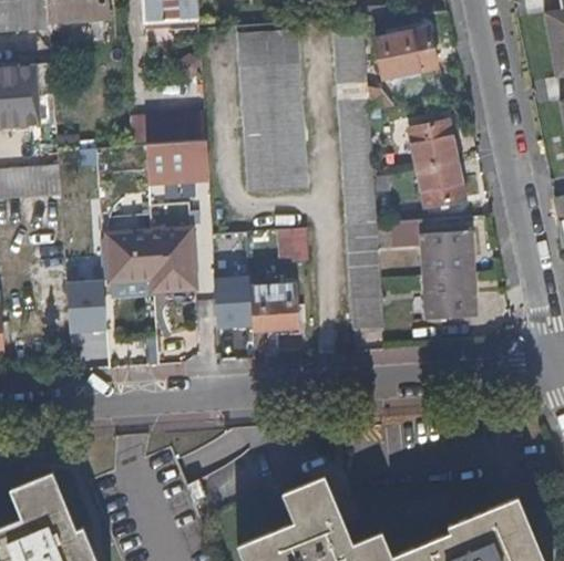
[(0,0),(0,32),(51,29),(50,21),(110,18),(108,0),(0,0)]
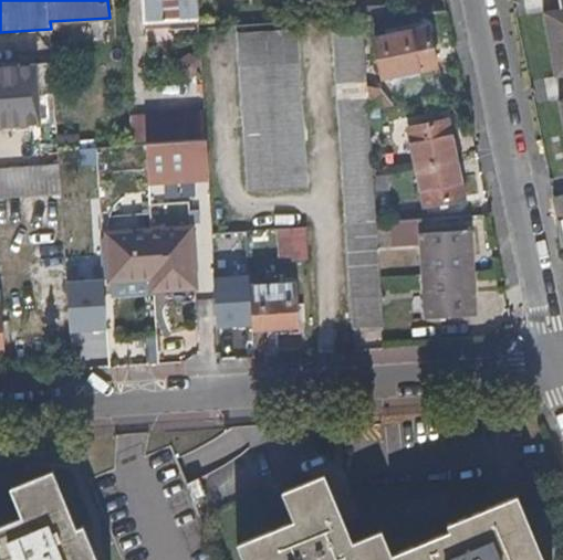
[(199,18),(197,0),(144,0),(146,22),(199,18)]
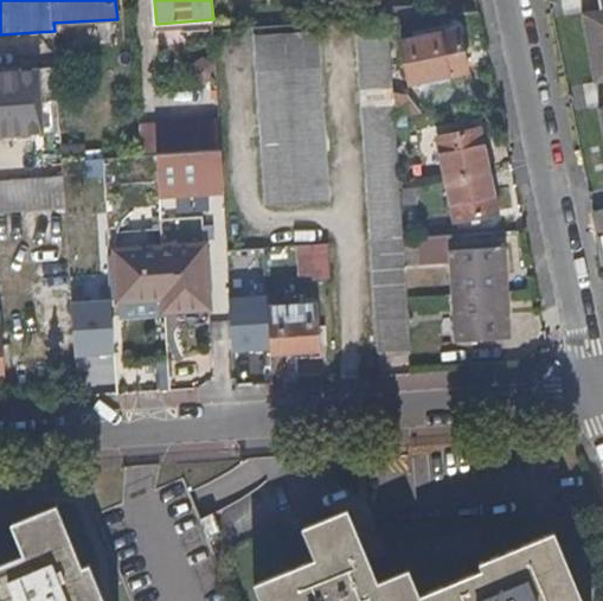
[(602,10),(589,12),(601,82),(602,81),(602,10)]
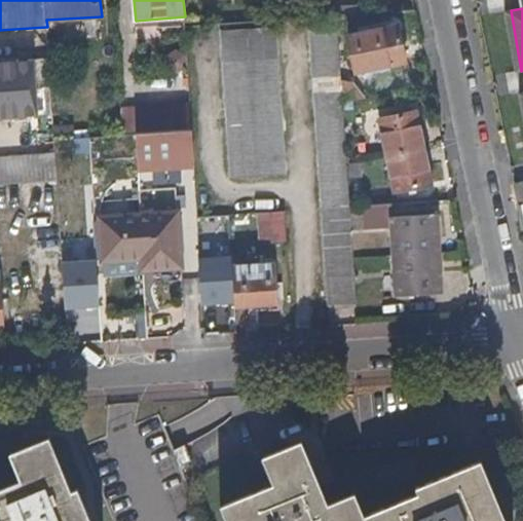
[(347,179),(346,163),(336,17),(309,19),(329,304),(357,302),(347,179)]
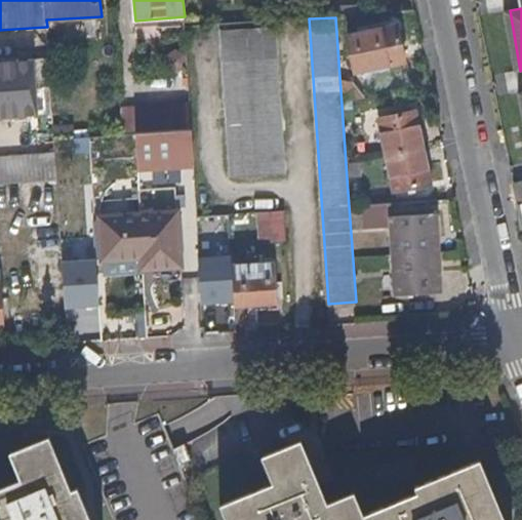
[(397,26),(350,36),(357,72),(404,62),(397,26)]
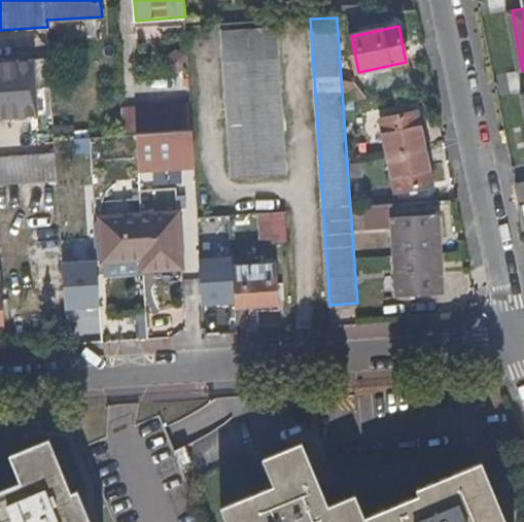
[(275,27),(222,31),(233,178),(285,175),(275,27)]
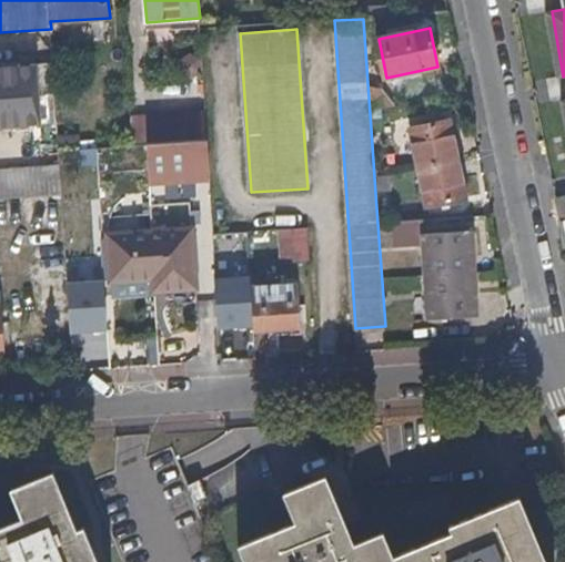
[(182,50),(181,73),(200,74),(201,51),(182,50)]
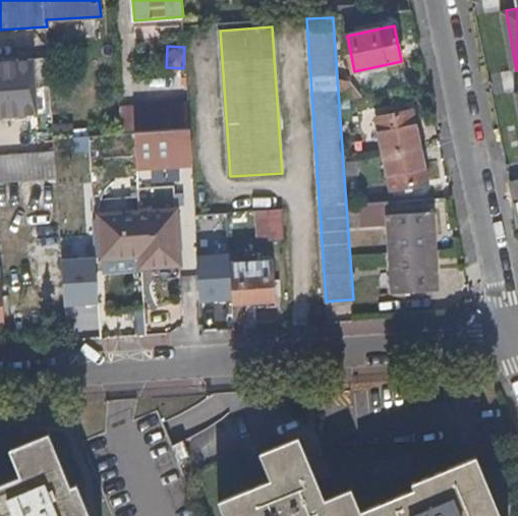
[(0,63),(0,116),(52,112),(51,87),(47,87),(45,60),(0,63)]
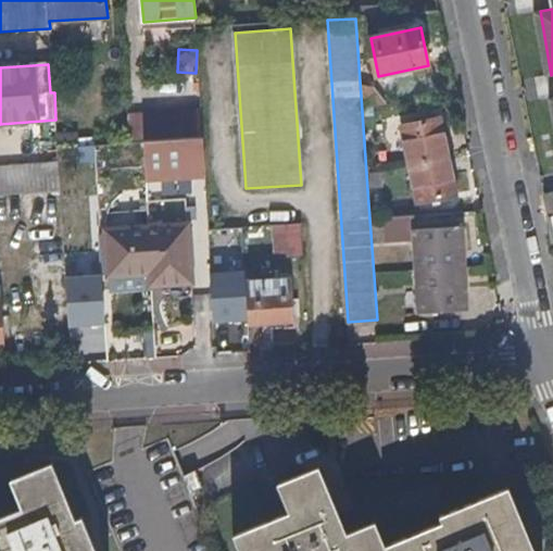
[(202,111),(128,115),(129,142),(145,141),(147,178),(206,175),(202,111)]
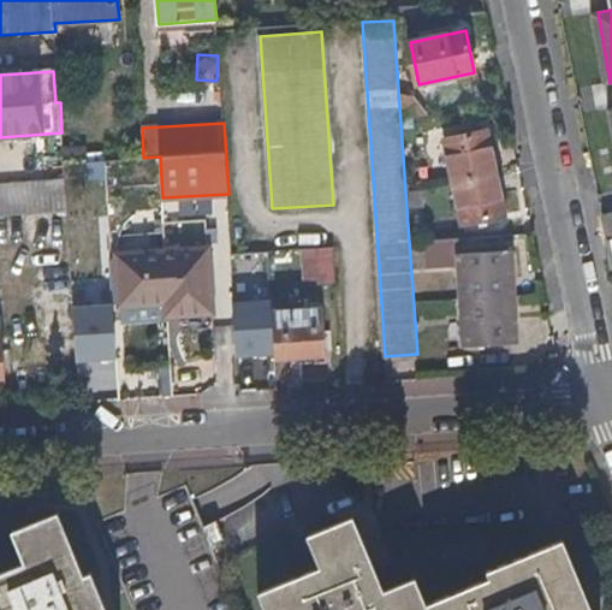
[(486,131),(445,141),(463,224),(504,214),(486,131)]
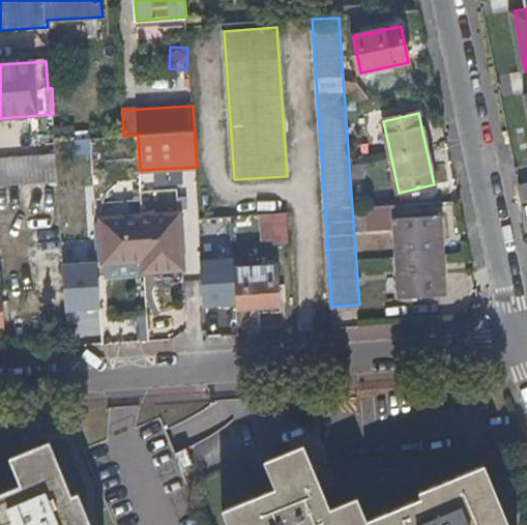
[(56,154),(0,158),(0,185),(58,181),(56,154)]
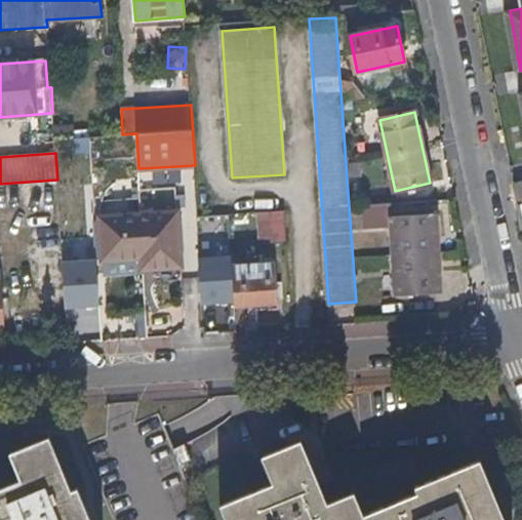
[(346,163),(347,178),(363,177),(362,161),(346,163)]
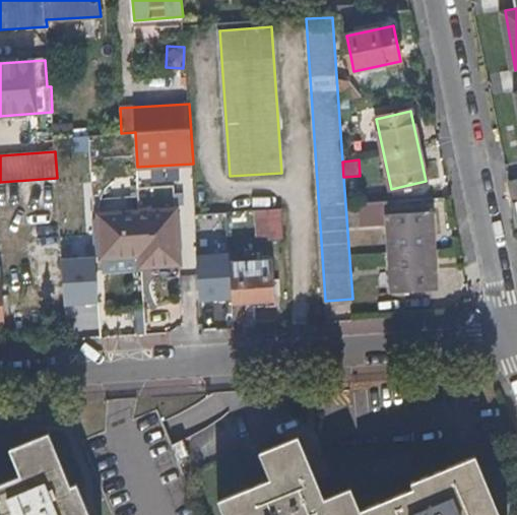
[(360,220),(383,223),(385,206),(410,209),(411,202),(363,196),(360,220)]
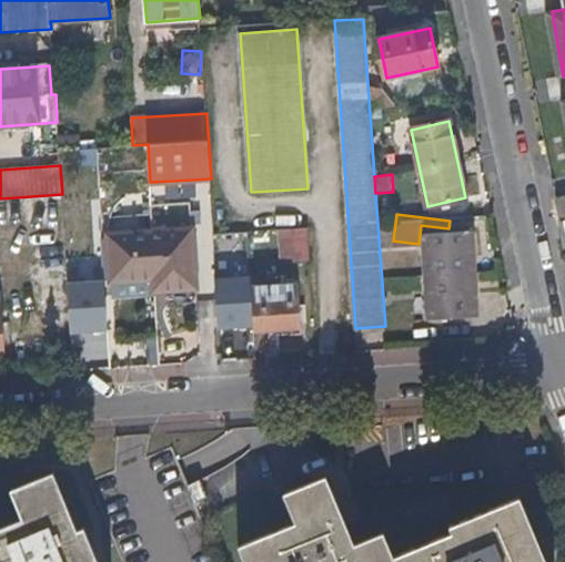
[(308,227),(280,230),(282,259),(310,258),(308,227)]
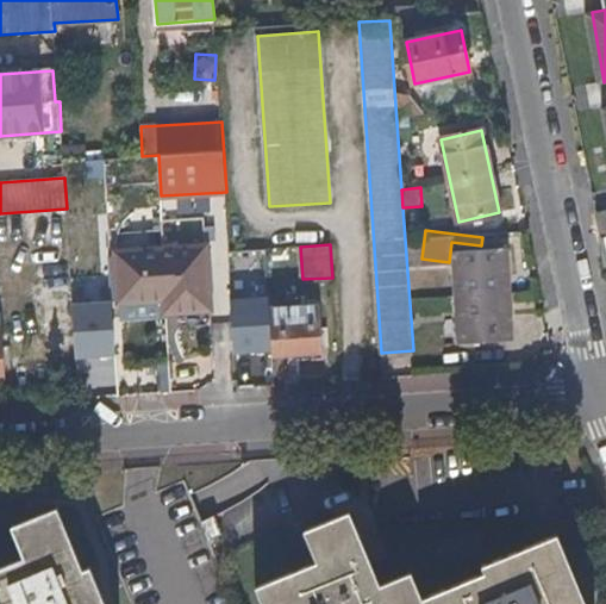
[(122,302),(166,298),(177,298),(179,310),(210,307),(206,247),(118,253),(122,302)]
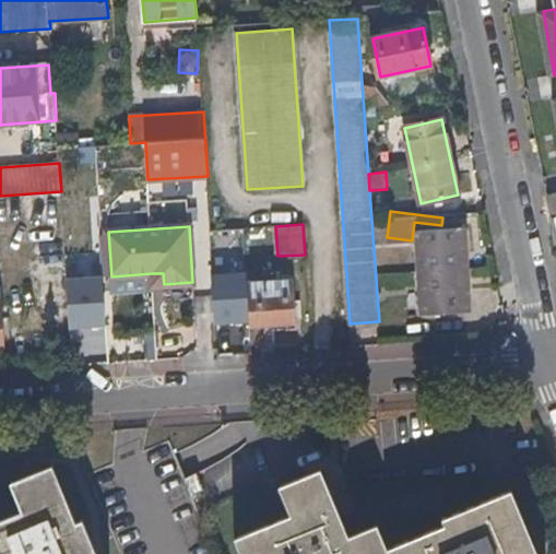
[(459,291),(468,291),(463,226),(416,230),(421,293),(414,293),(415,314),(461,311),(459,291)]
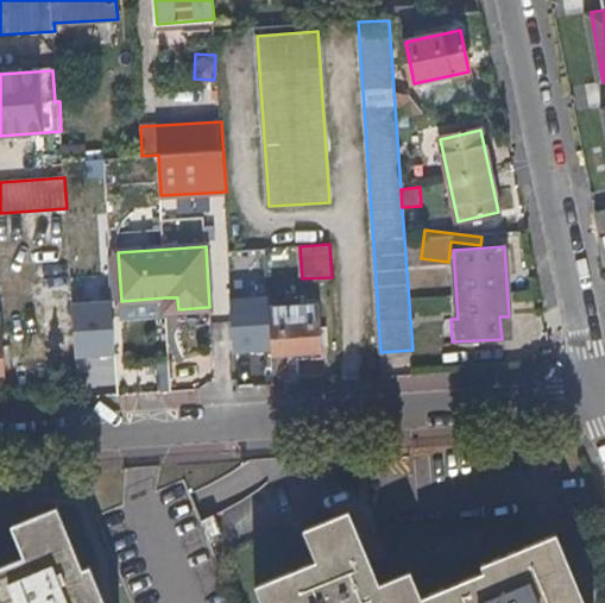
[(233,284),(251,284),(250,258),(233,258),(233,284)]
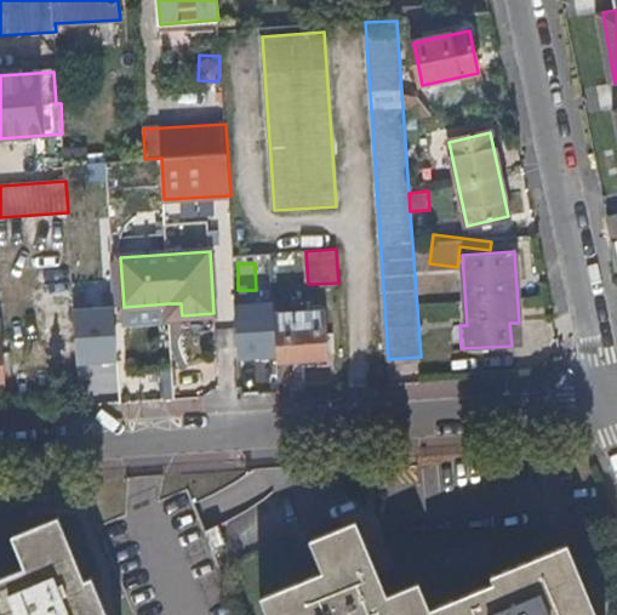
[(114,301),(73,302),(74,362),(115,360),(114,301)]
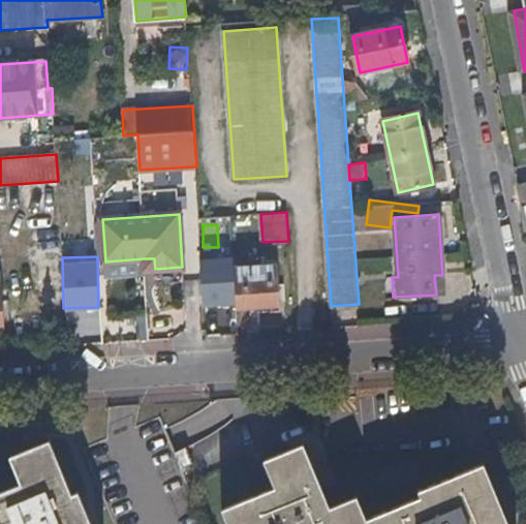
[(145,270),(155,269),(154,258),(144,258),(145,270)]
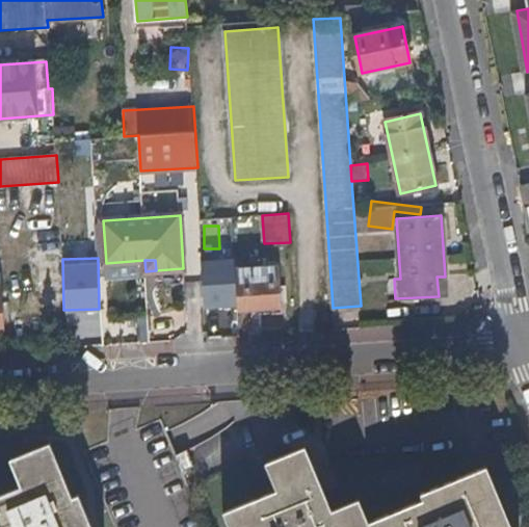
[(278,265),(234,268),(237,310),(281,306),(278,265)]
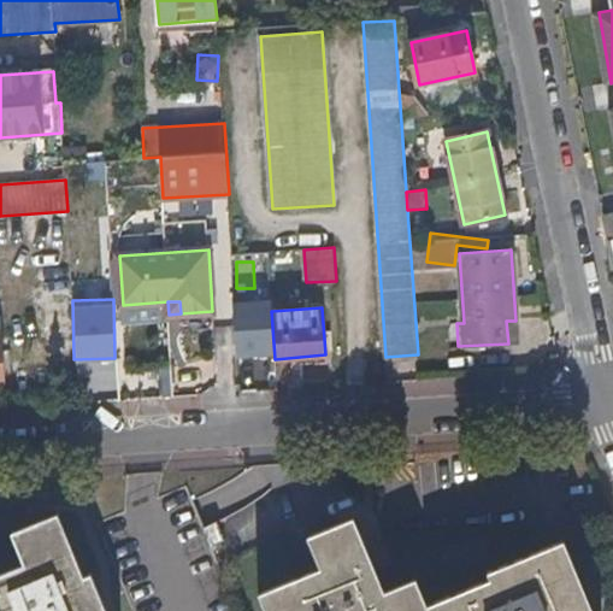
[(451,339),(419,340),(418,354),(452,356),(451,339)]
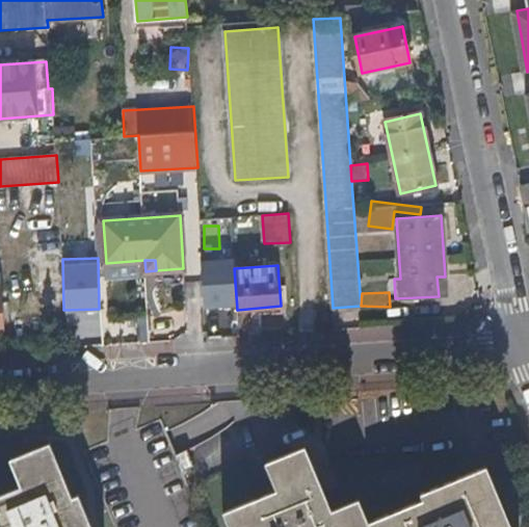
[(0,526),(84,526),(73,496),(67,499),(45,445),(5,460),(17,488),(0,494),(0,526)]
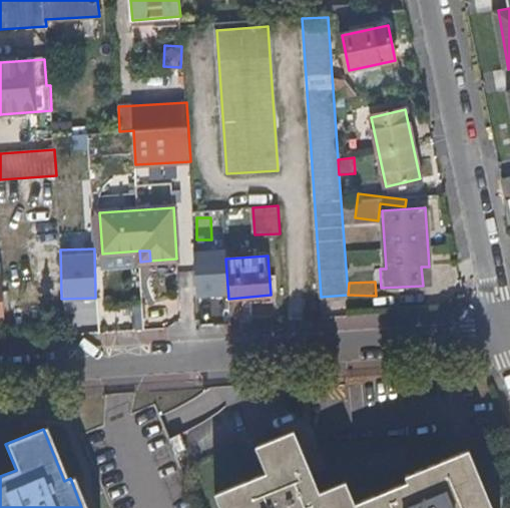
[(492,507),(468,451),(405,478),(407,483),(356,505),(346,483),(321,494),(295,433),(257,450),(268,476),(215,498),(219,507),(492,507)]
